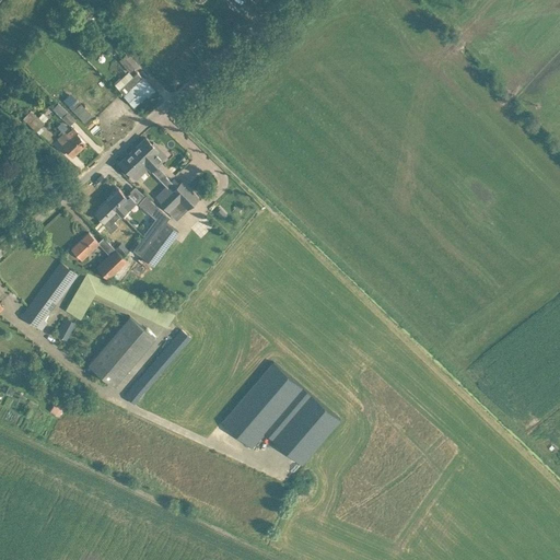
[(111,44),(116,49),(126,39),(115,28),(105,38),(106,39),(111,44)]
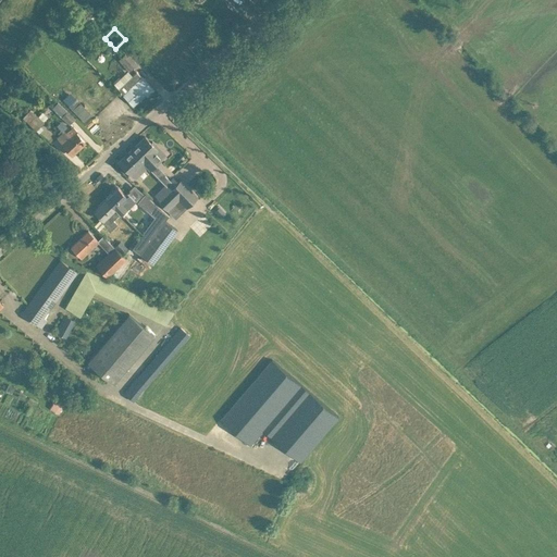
[(125,41),(121,46),(127,51),(132,47),(125,41)]
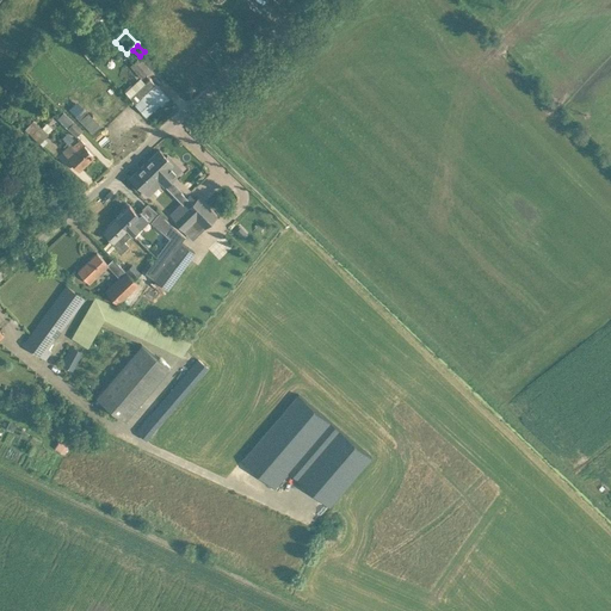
[(142,78),(156,63),(144,53),(130,67),(142,78)]
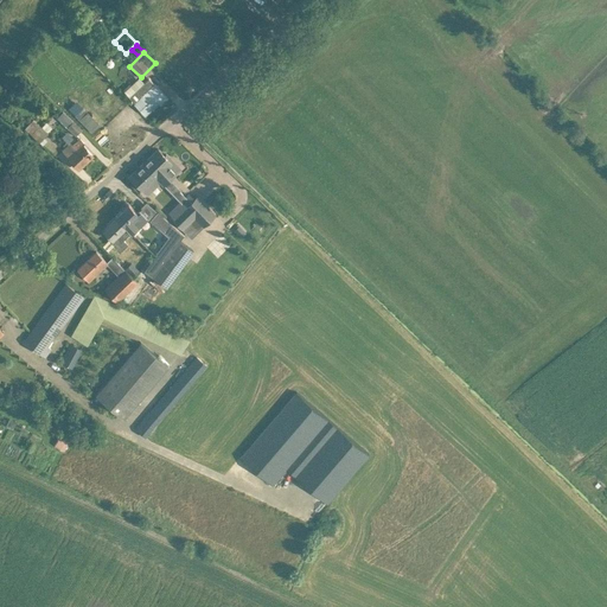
[(149,78),(135,90),(131,85),(123,90),(129,96),(138,106),(145,114),(152,108),(152,109),(166,96),(158,88),(149,78)]
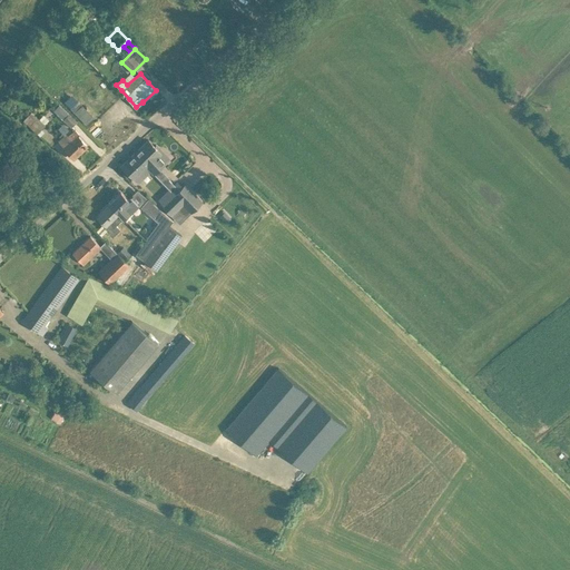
[(94,117),(78,100),(70,108),(87,124),(94,117)]
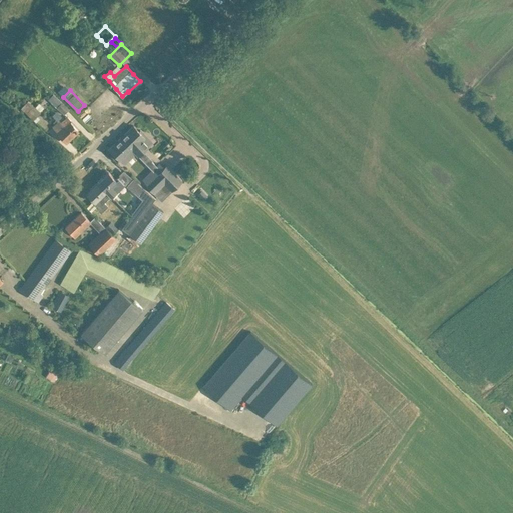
[(48,99),(57,108),(64,115),(70,108),(62,101),(62,102),(53,93),(48,99)]
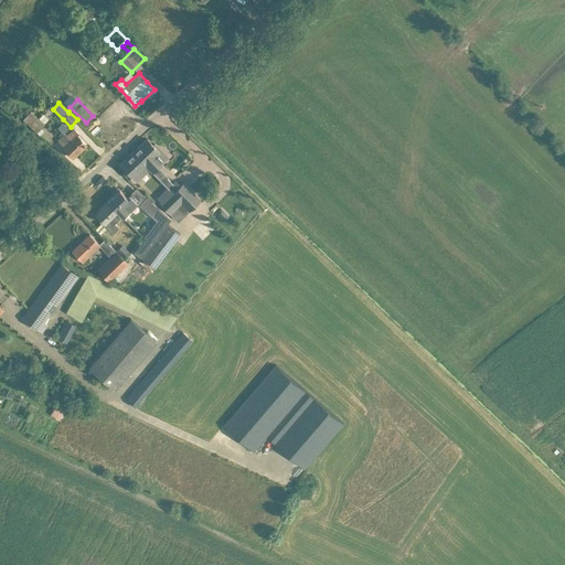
[(36,131),(44,125),(33,113),(25,120),(36,131)]
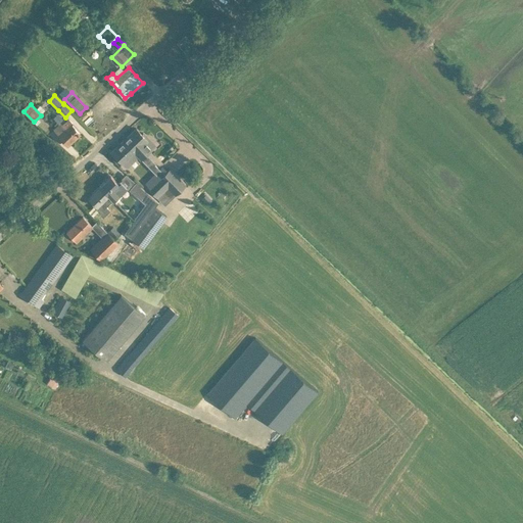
[(67,145),(81,133),(72,124),(73,123),(69,120),(62,126),(60,124),(54,130),(67,145)]
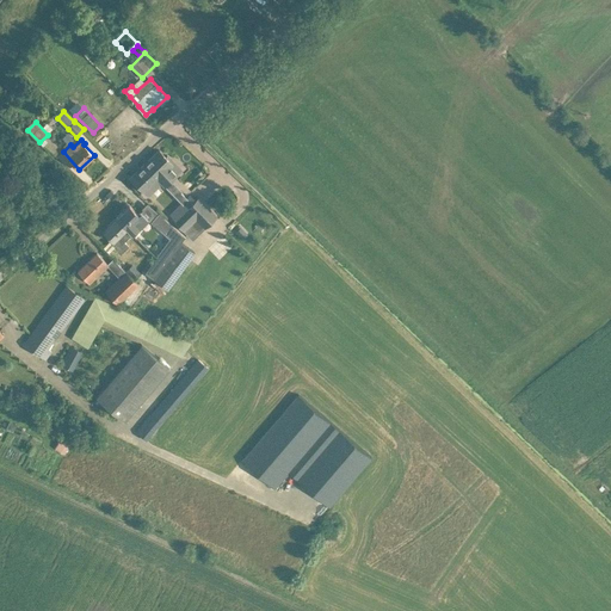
[(162,181),(165,185),(178,173),(170,166),(172,164),(171,161),(173,160),(167,155),(166,156),(159,149),(144,164),(162,181)]
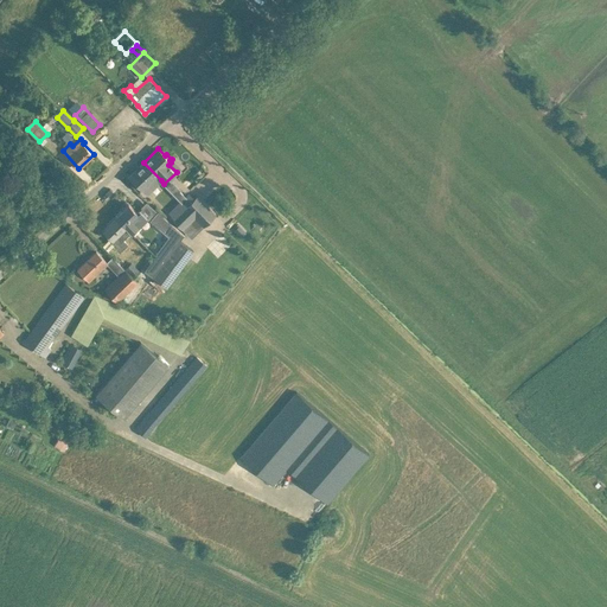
[(129,176),(141,187),(147,195),(147,193),(144,189),(149,183),(152,185),(154,183),(157,185),(161,180),(144,163),(129,176)]
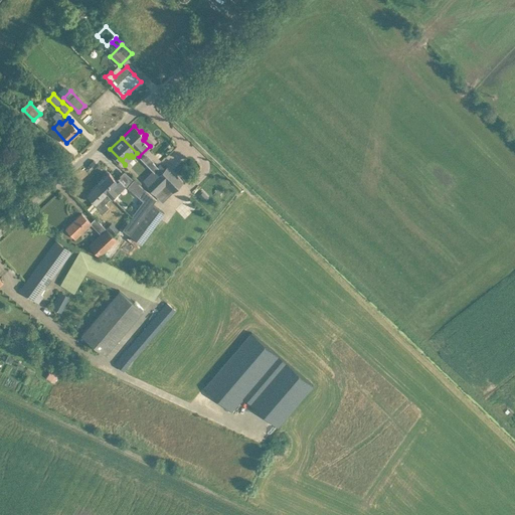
[(152,162),(148,165),(152,169),(153,170),(154,170),(158,175),(157,175),(165,183),(173,191),(182,182),(167,166),(164,169),(162,171),(157,167),(152,162)]
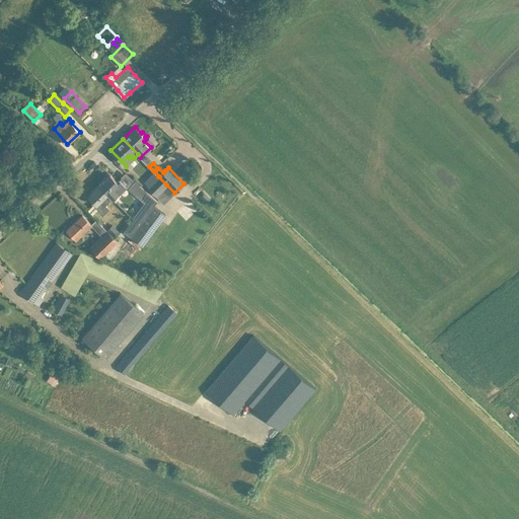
[(152,180),(148,184),(147,186),(156,196),(166,184),(158,176),(159,176),(154,171),(149,177),(152,180)]
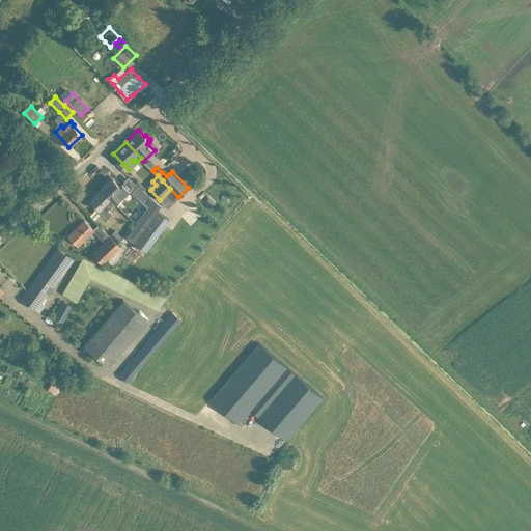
[(114,203),(128,190),(121,184),(119,186),(112,177),(101,189),(114,203)]
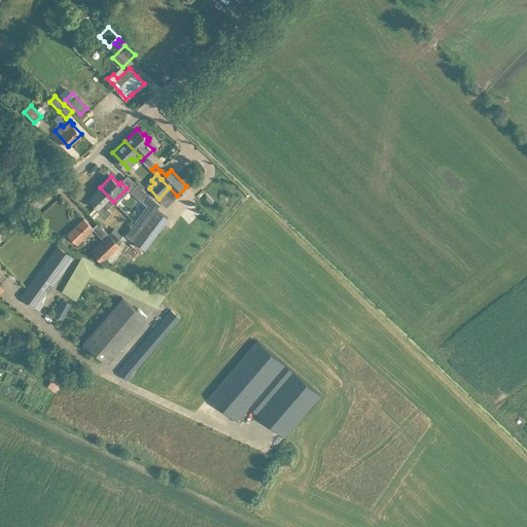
[(137,183),(129,190),(145,205),(135,220),(134,222),(142,227),(156,209),(160,204),(137,183)]
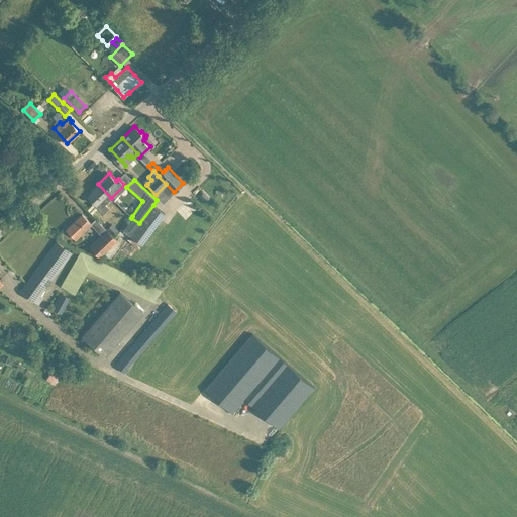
[(111,198),(98,184),(87,195),(94,202),(92,204),(102,214),(109,208),(105,204),(111,198)]
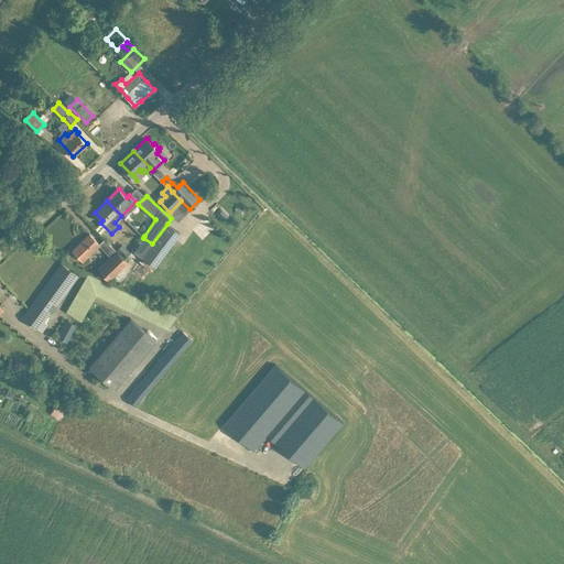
[(223,208),(217,214),(223,220),(228,215),(223,208)]
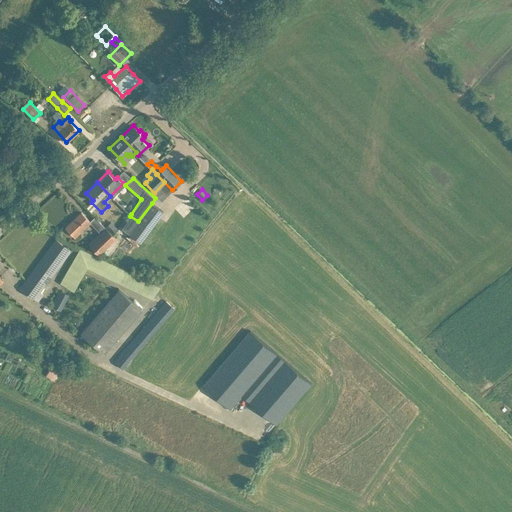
[(147,232),(163,211),(152,203),(138,221),(136,224),(147,232)]
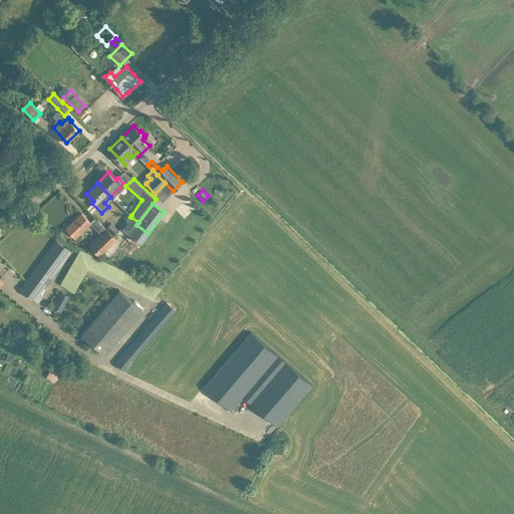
[(91,223),(88,220),(81,212),(65,228),(75,238),(91,223)]
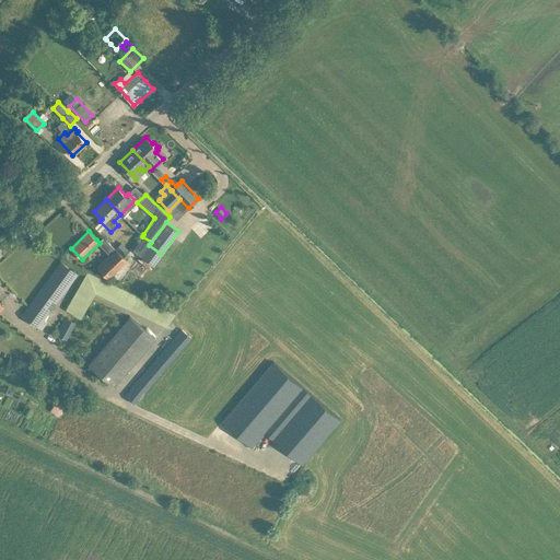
[(151,242),(142,236),(132,251),(140,256),(149,245),(151,242)]
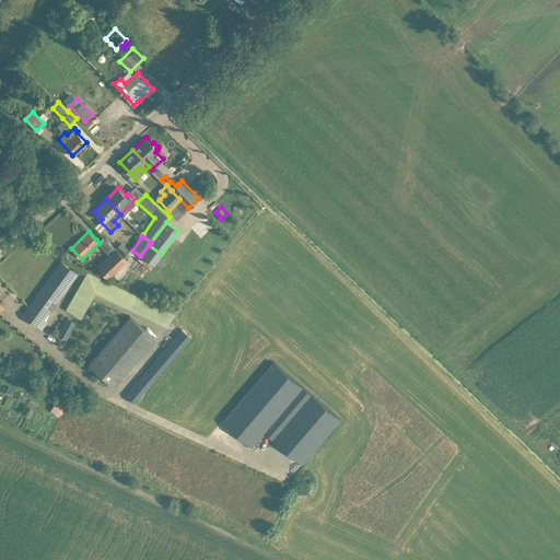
[(123,256),(116,248),(97,267),(108,278),(126,260),(123,256)]
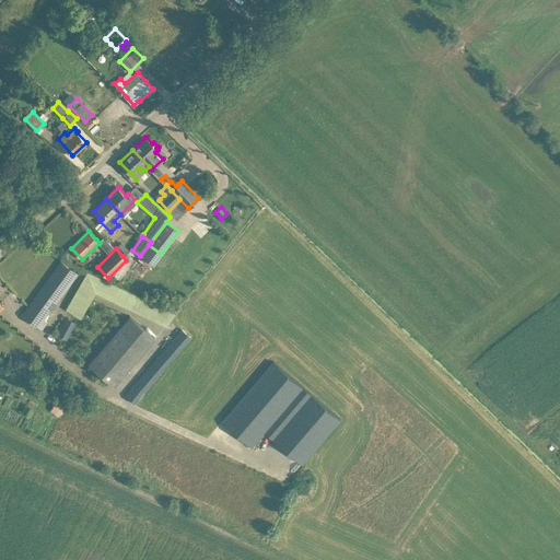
[(21,314),(30,321),(42,329),(47,322),(45,319),(78,275),(61,261),(23,313),(22,312),(21,314)]
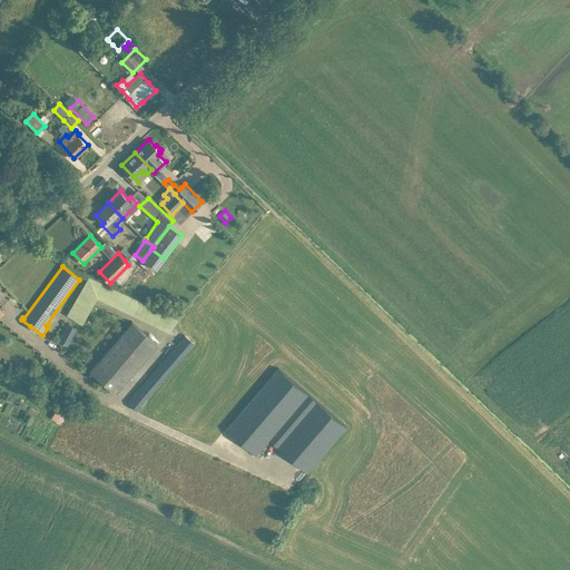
[(178,318),(88,275),(67,314),(81,323),(97,296),(169,331),(178,318)]
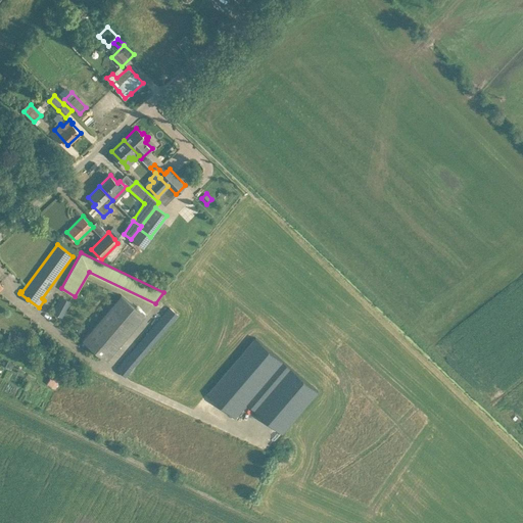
[(106,360),(112,351),(145,315),(122,294),(82,340),(106,360)]
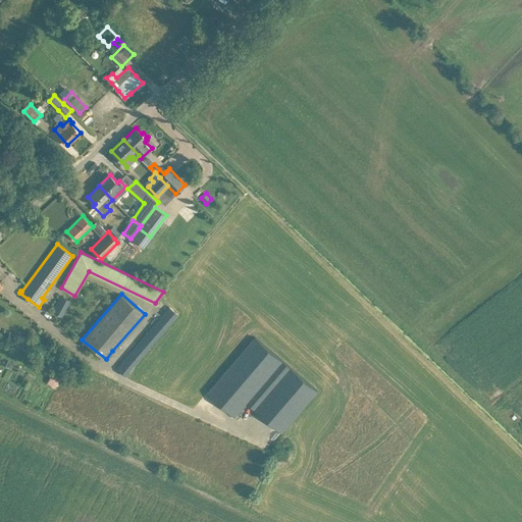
[(69,300),(61,295),(52,310),(61,315),(69,300)]
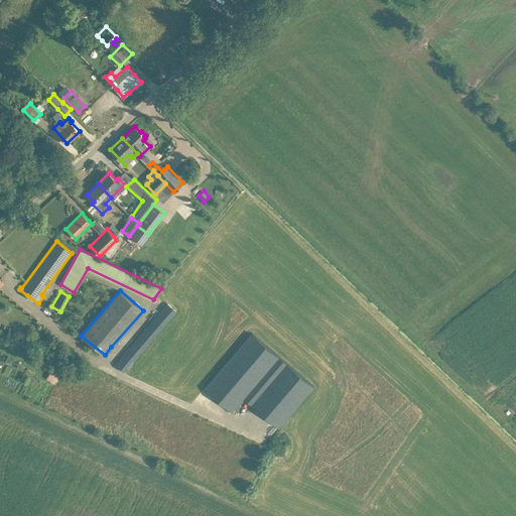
[(166,302),(148,324),(145,330),(115,364),(123,371),(175,309),(166,302)]
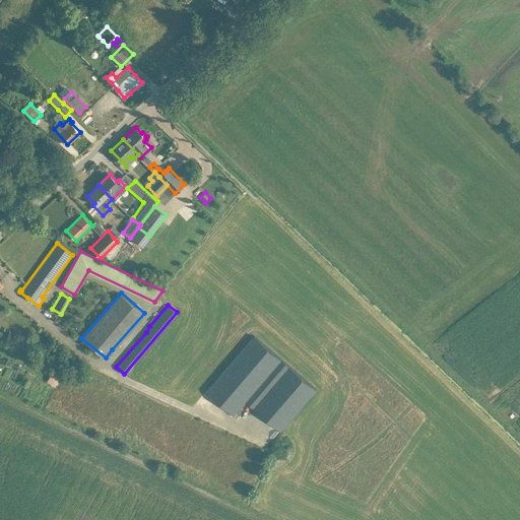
[(254,335),(207,390),(235,414),(282,360),(254,335)]
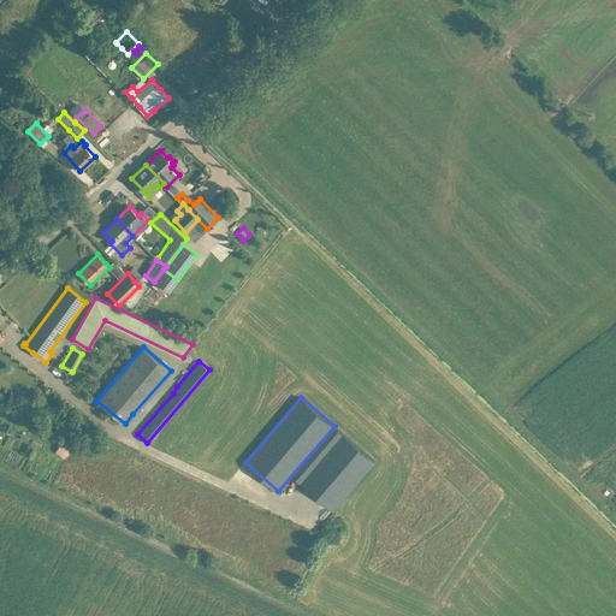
[(335,426),(292,474),(301,481),(333,509),(375,461),(343,432),(335,426)]
